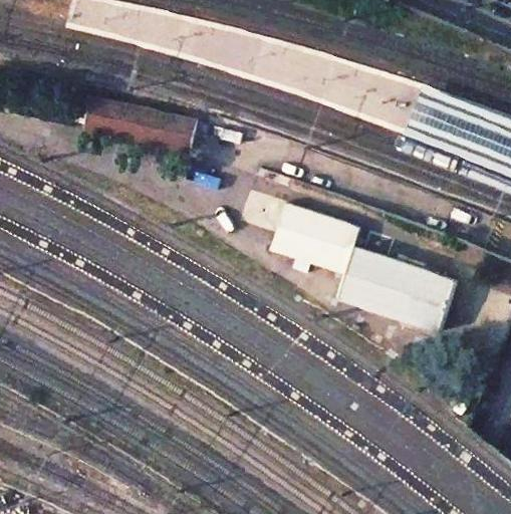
[(510,119),(422,85),(405,131),(510,172),(510,119)]
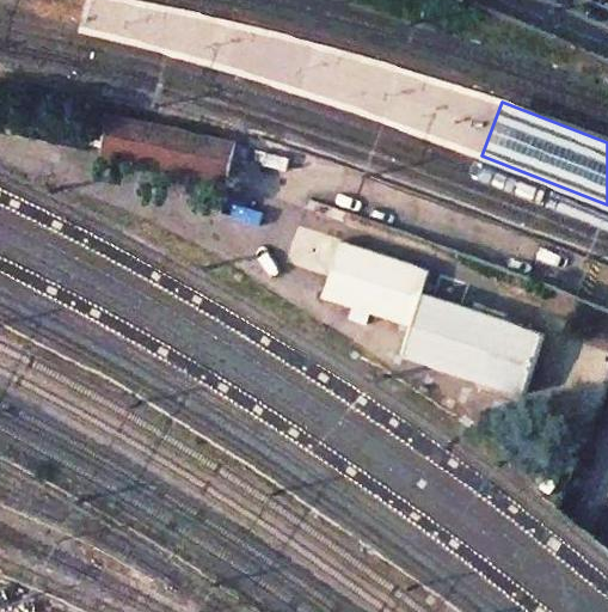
[(232,142),(110,115),(102,150),(223,177),(232,142)]
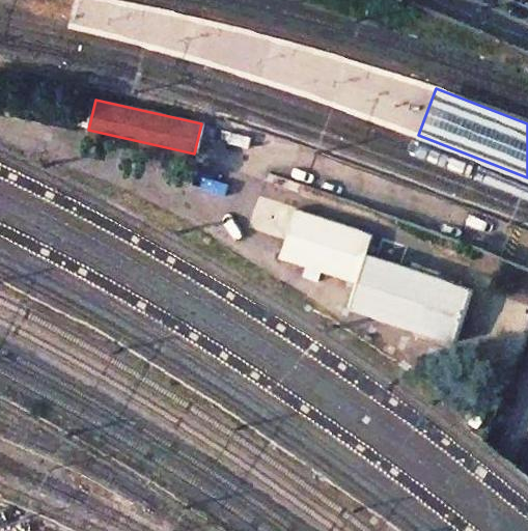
[(372,233),(296,206),(279,257),(356,283),(365,253),(372,233)]
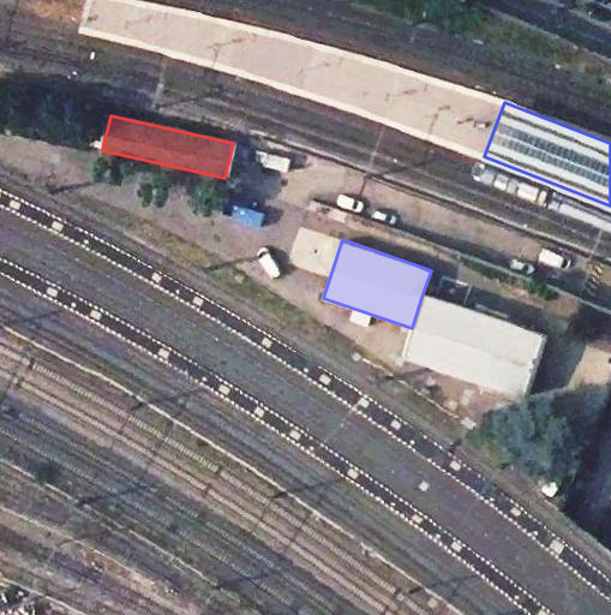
[(545,335),(423,293),(412,328),(403,353),(526,394),(545,335)]
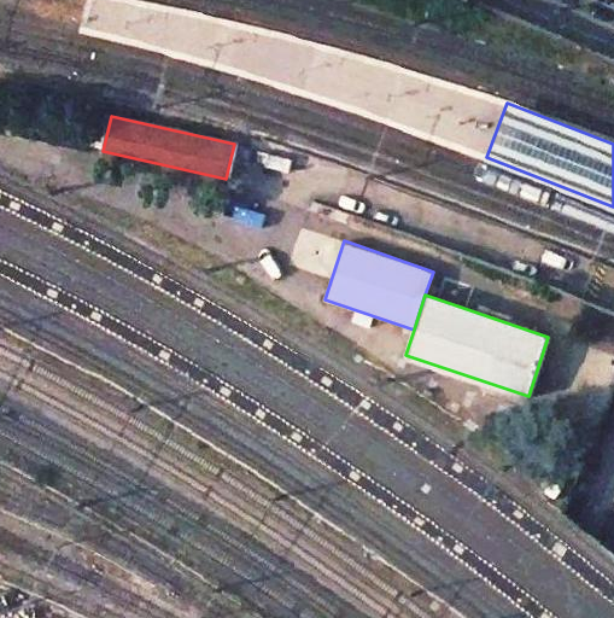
[(518,424),(484,412),(478,433),(510,445),(518,424)]
